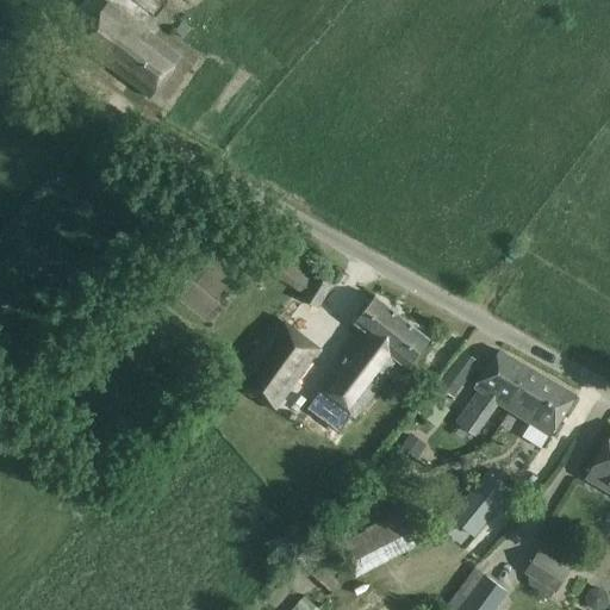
[(107,2),(91,25),(76,44),(150,99),(181,57),(107,2)]
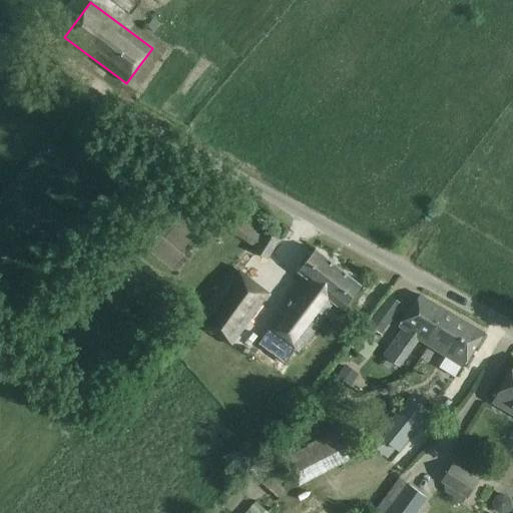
[(239,220),(234,231),(253,239),(259,229),(239,220)]
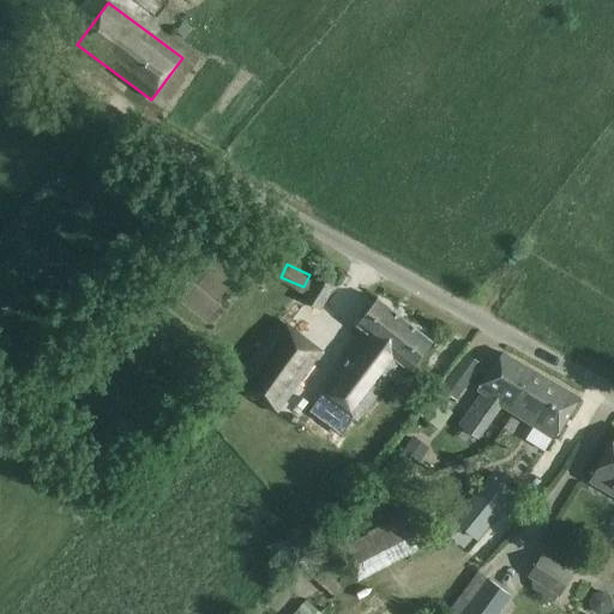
[(305,302),(320,313),(336,288),(320,277),(305,302)]
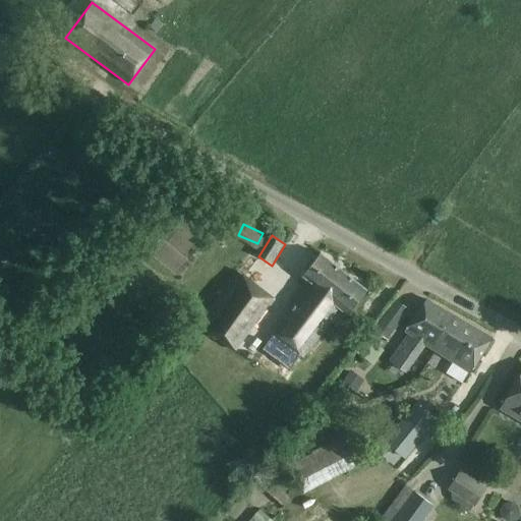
[(273,336),(267,345),(281,355),(273,366),(288,377),(302,357),(331,322),(337,328),(349,312),(366,290),(320,253),(307,270),(302,276),(311,283),(271,334),(273,336)]
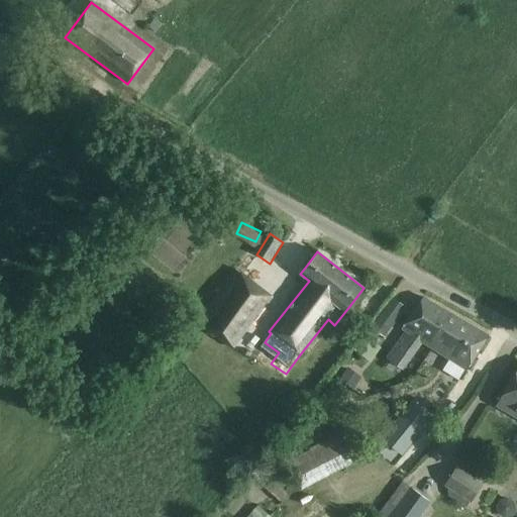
[(234,272),(198,322),(233,347),(270,297),(234,272)]
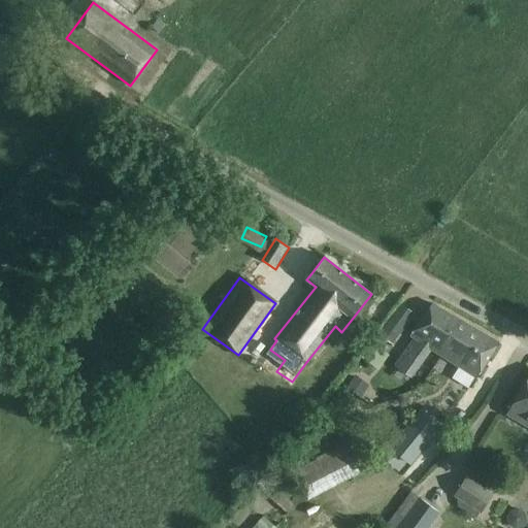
[(377,336),(393,343),(409,309),(393,302),(377,336)]
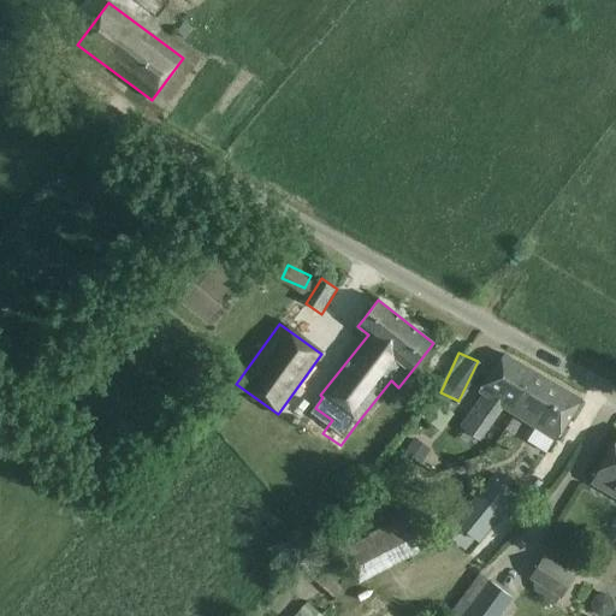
[(483,394),(460,426),(483,440),(505,408),(510,412),(535,373),(531,371),(505,355),(479,391),(483,394)]
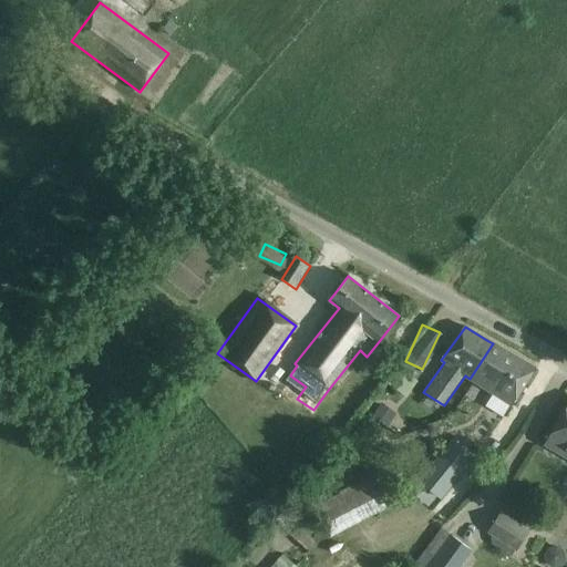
[(493,343),(470,379),(497,395),(511,404),(535,368),(493,343)]
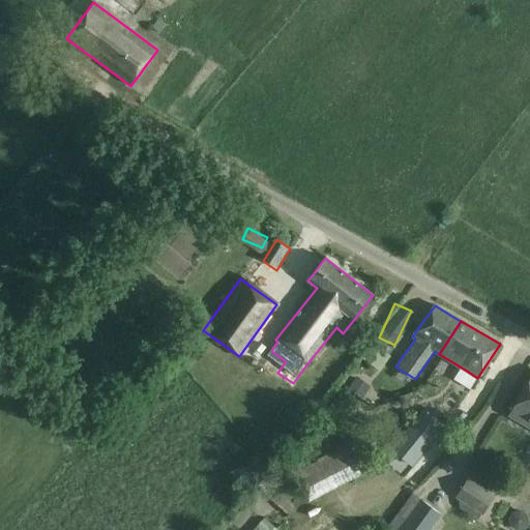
[(379,340),(376,344),(382,349),(385,344),(379,340)]
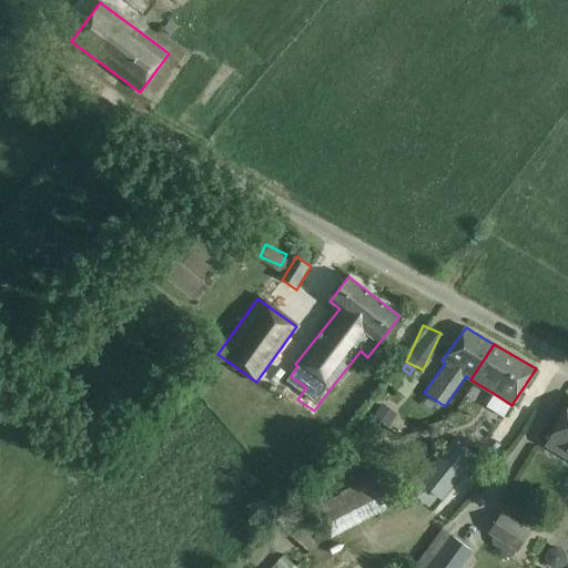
[(382,404),(373,417),(387,426),(396,414),(382,404)]
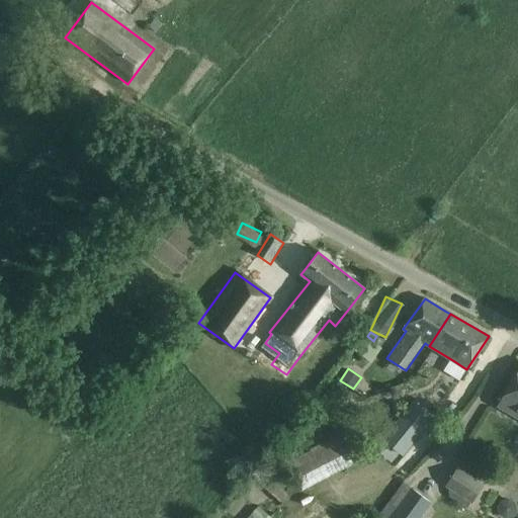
[(517,372),(513,380),(499,406),(517,417),(517,372)]
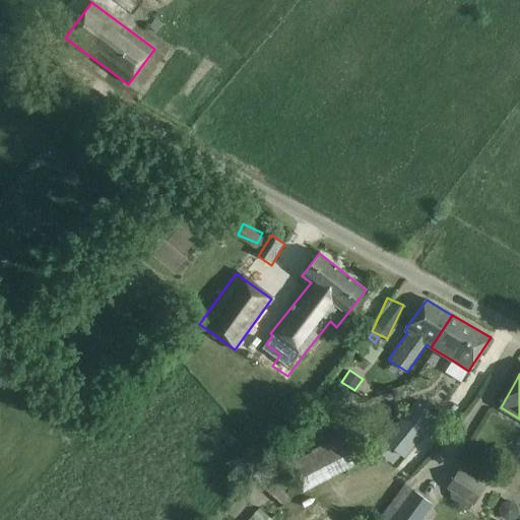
[(415,404),(385,441),(404,456),(434,419),(415,404)]
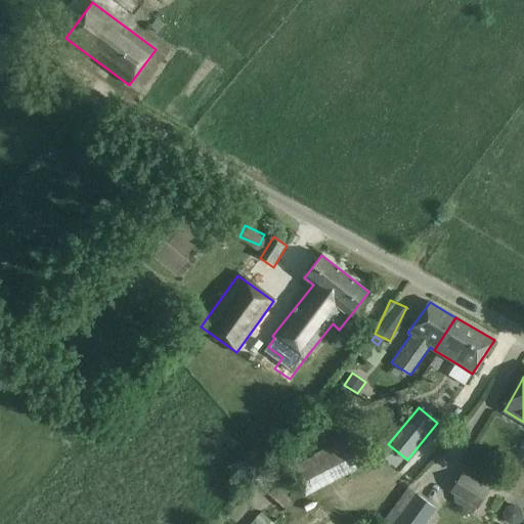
[(289,462),(298,491),(349,476),(340,446),(289,462)]
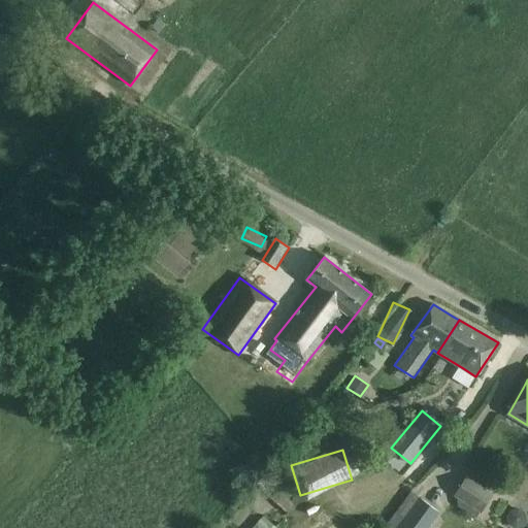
[(481,514),(493,494),(467,477),(455,497),(458,499),(455,505),(475,518),(480,513),(481,514)]
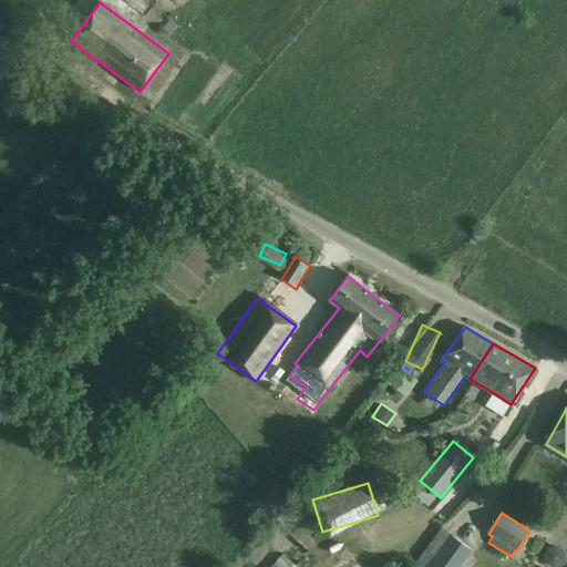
[(457,566),(471,550),(441,528),(413,565),(415,566),(457,566)]
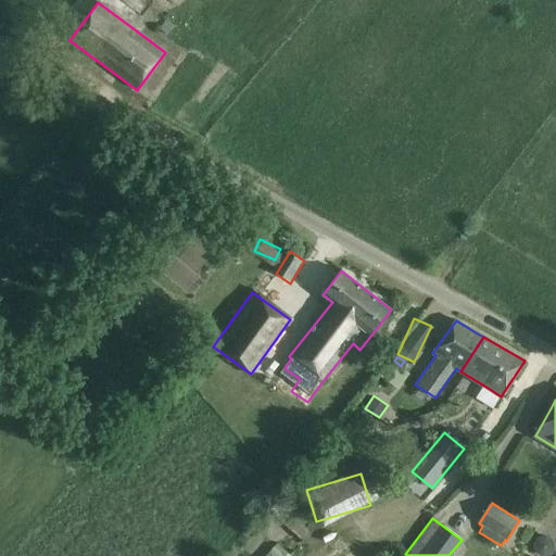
[(290,555),(275,543),(263,555),(290,555)]
